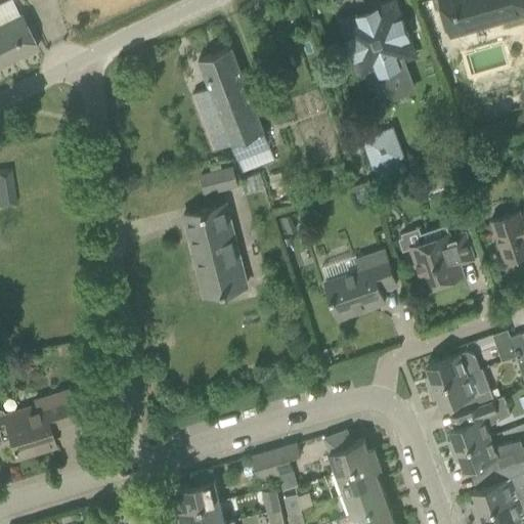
[(523,0),(440,0),(450,34),(483,24),(523,11),(523,0)]
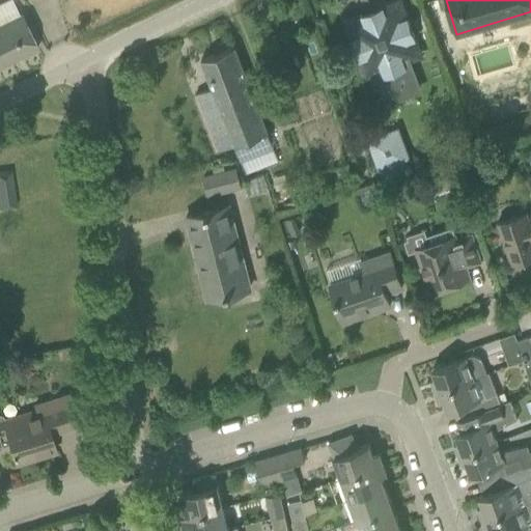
[(348,24),(367,74),(383,68),(386,75),(382,77),(387,91),(413,82),(408,67),(403,68),(400,61),(417,55),(412,39),(415,38),(408,20),(404,21),(398,5),(348,24)]
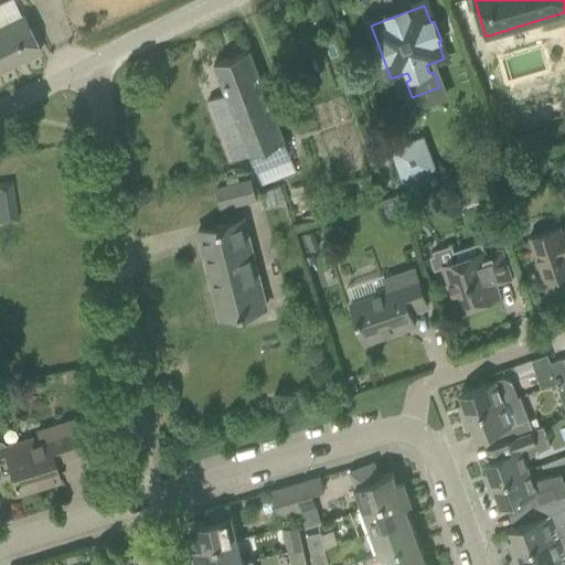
[(22,14),(0,25),(0,70),(40,51),(22,14)]
